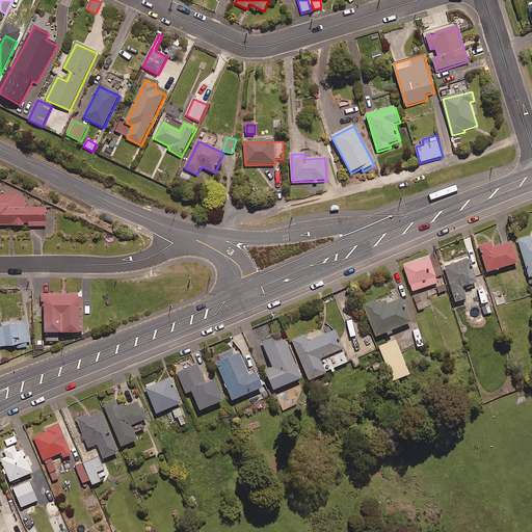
[(187,184),(191,177),(183,173),(179,180),(187,184)]
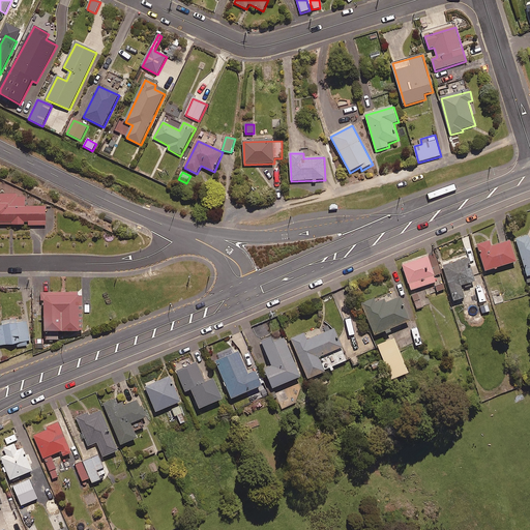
[(25,207),(25,197),(0,196),(0,225),(46,227),(47,207),(25,207)]
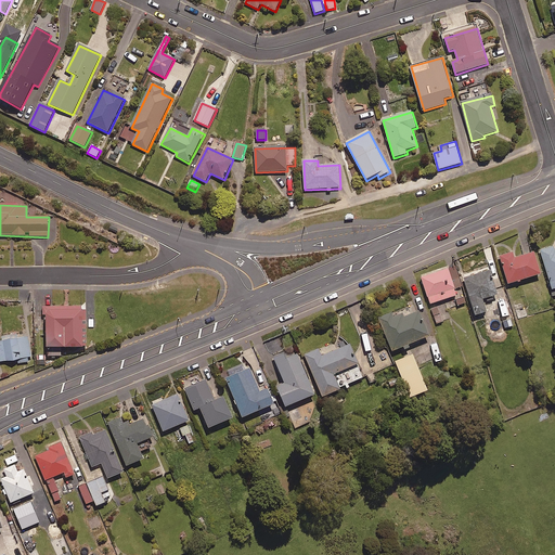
[(554,246),(554,247),(554,242),(539,247),(550,284),(554,282),(554,246)]
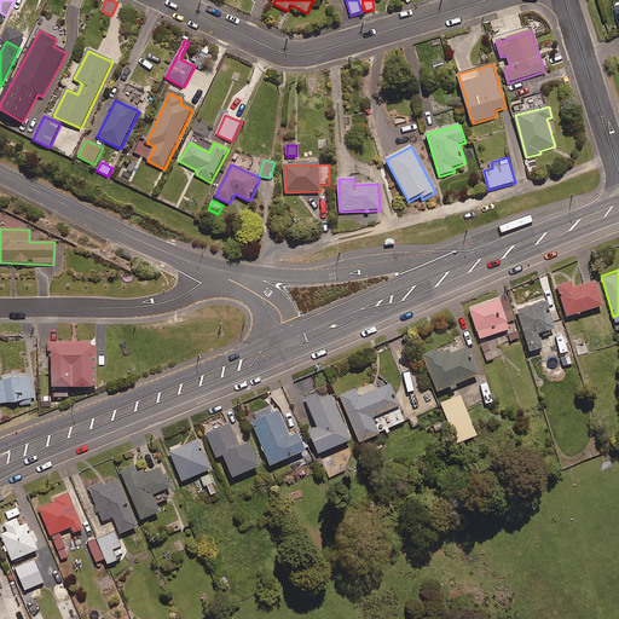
[(566,312),(602,300),(594,276),(571,283),(570,277),(555,282),(566,312)]
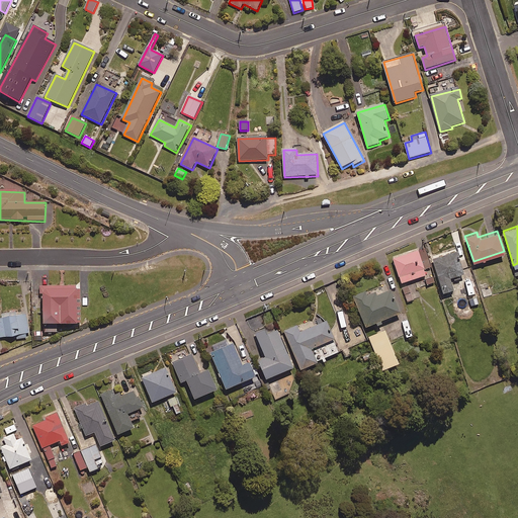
[(401,281),(426,273),(417,247),(392,256),(401,281)]
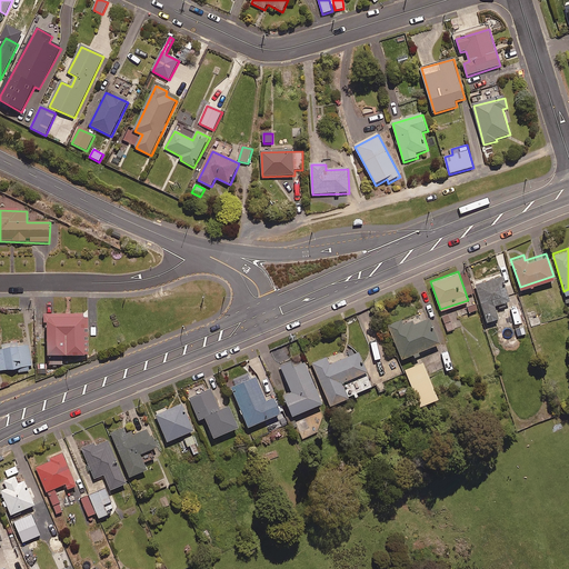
[(493,302),(509,298),(501,272),(475,281),(486,319),(498,315),(493,302)]
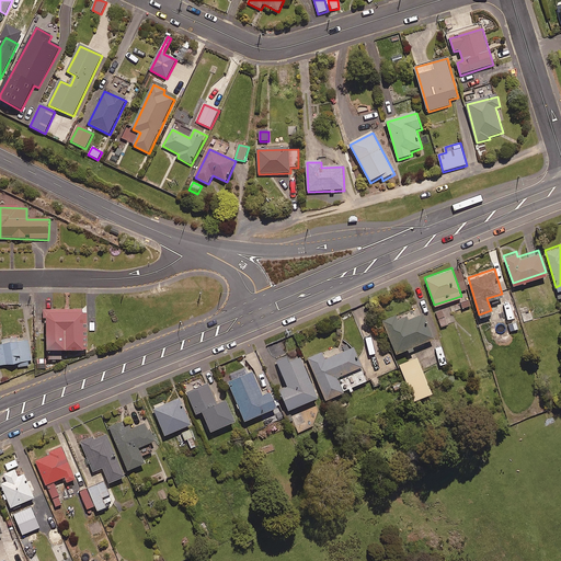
[(508,329),(517,325),(510,301),(502,305),(508,329)]
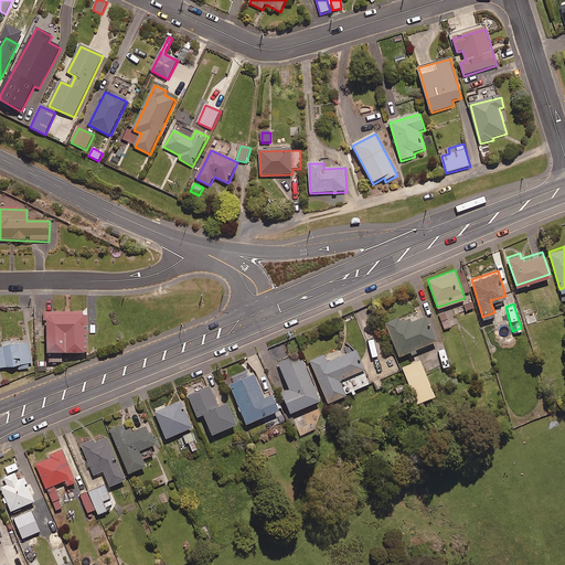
[(444,328),(449,326),(445,309),(438,311),(444,328)]
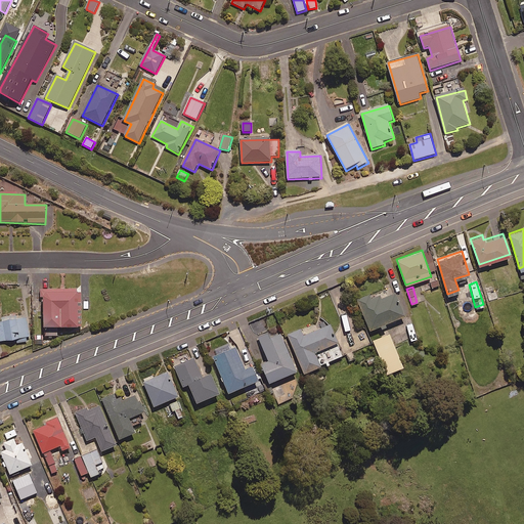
[(487,301),(497,298),(494,288),(484,292),(487,301)]
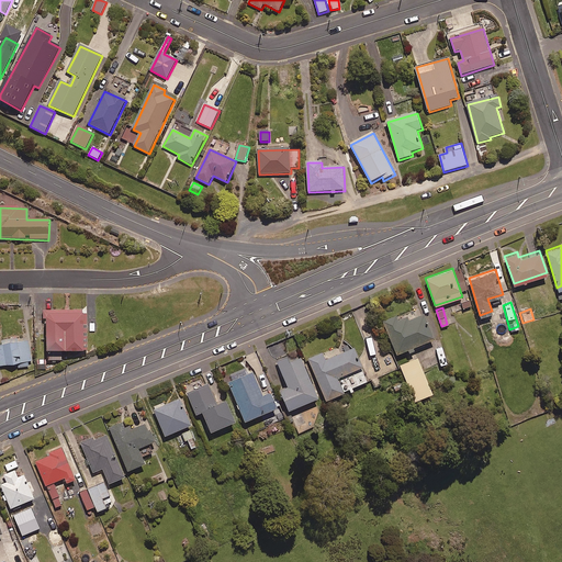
[(396,352),(434,336),(423,310),(414,313),(413,311),(397,316),(395,313),(382,318),(396,352)]
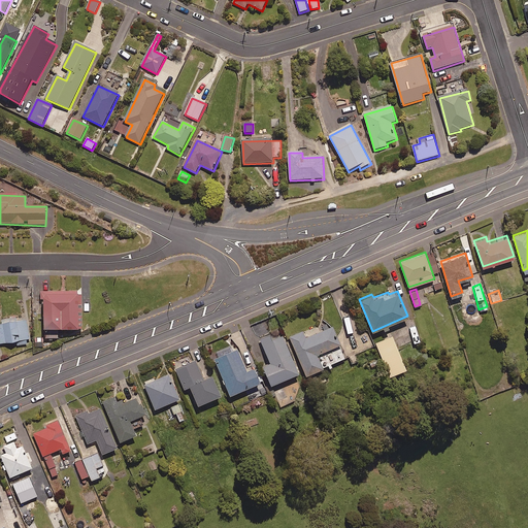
[(84,332),(84,292),(44,293),(45,332),(84,332)]
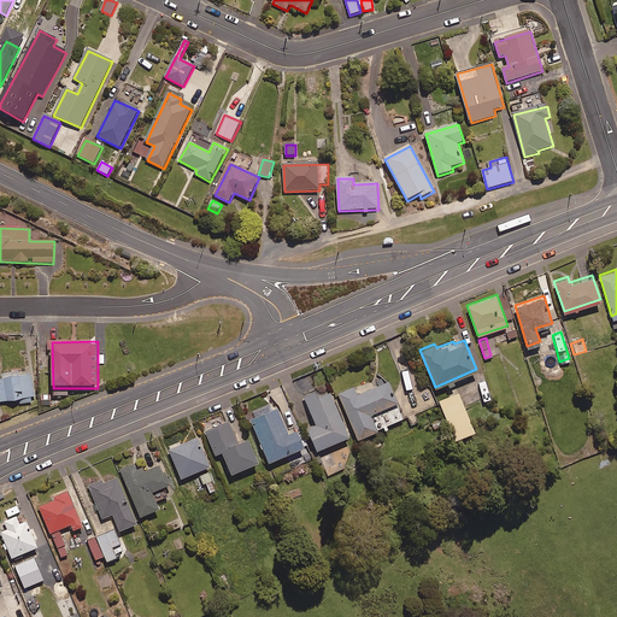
[(19,377),(19,371),(5,372),(5,380),(0,380),(0,403),(21,401),(21,404),(30,403),(30,398),(34,397),(33,376),(19,377)]
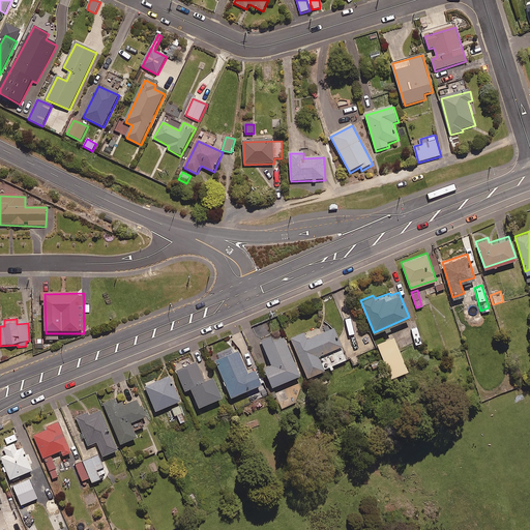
[(328,364),(346,357),(332,325),(305,336),(303,330),(290,336),(305,374),(322,366),(317,353),(323,351),(328,364)]
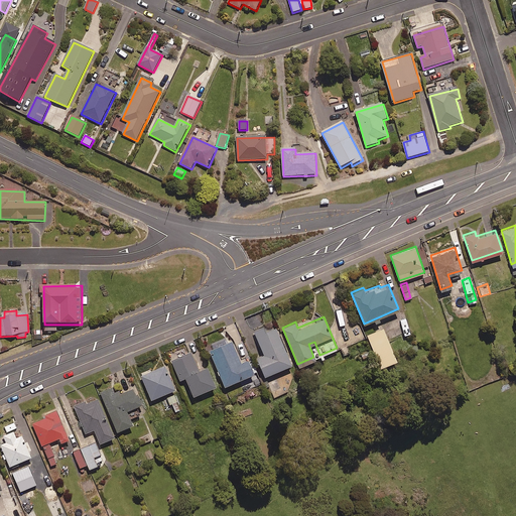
[(274,325),(265,330),(263,325),(252,330),(262,353),(255,356),(263,373),(290,362),(274,325)]
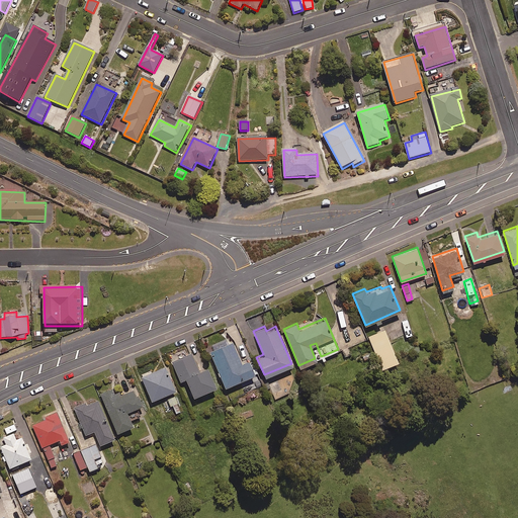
[(380,364),(396,358),(382,328),(367,334),(380,364)]
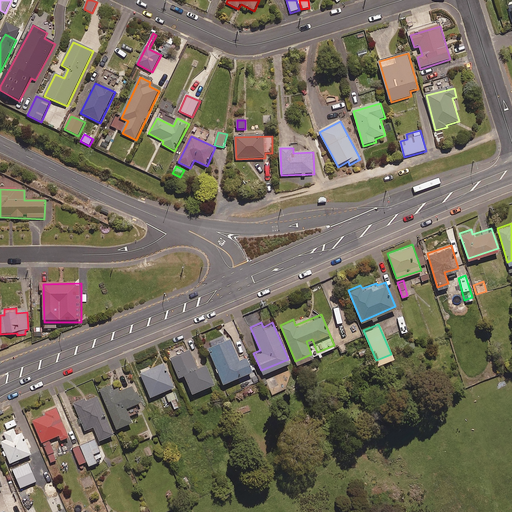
[(244,353),(238,356),(229,335),(206,344),(222,381),(251,369),(244,353)]
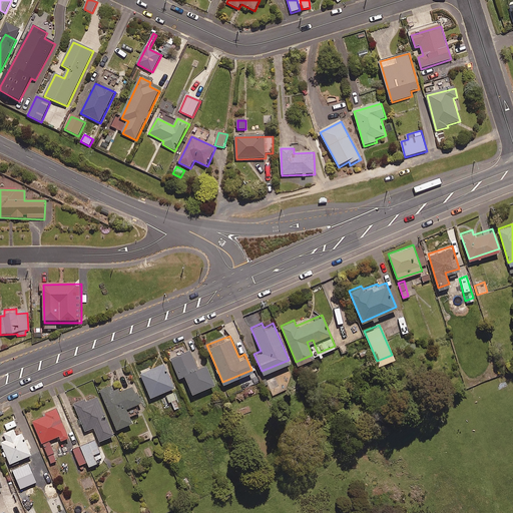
[(204,362),(196,365),(188,349),(169,357),(177,376),(183,373),(190,390),(212,381),(204,362)]
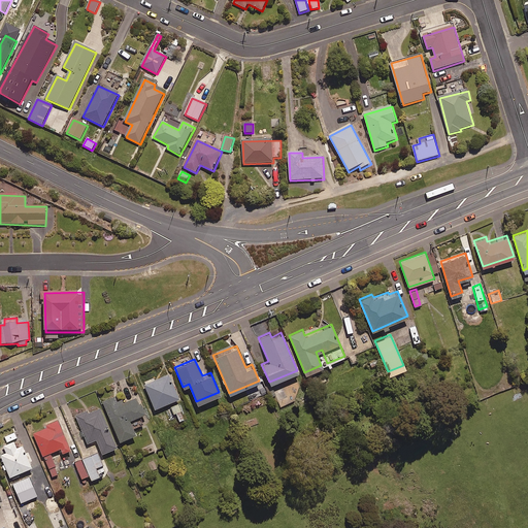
[(154,407),(178,396),(167,371),(142,383),(154,407)]
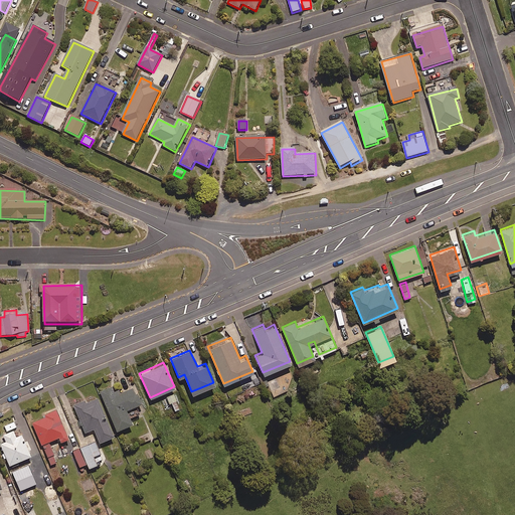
[(134,384),(115,392),(111,384),(99,389),(116,427),(131,420),(125,407),(141,400),(134,384)]
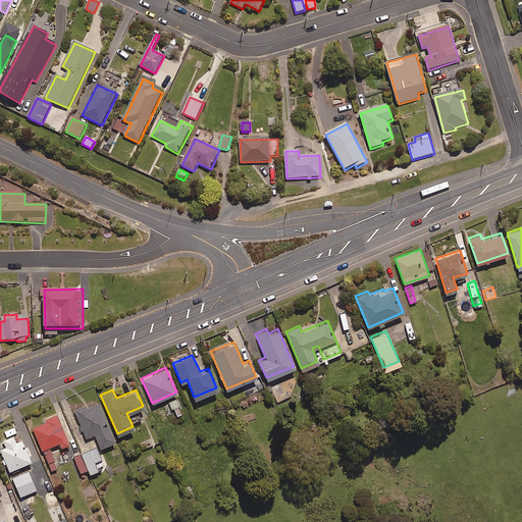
[(170,408),(178,406),(176,398),(169,399),(170,408)]
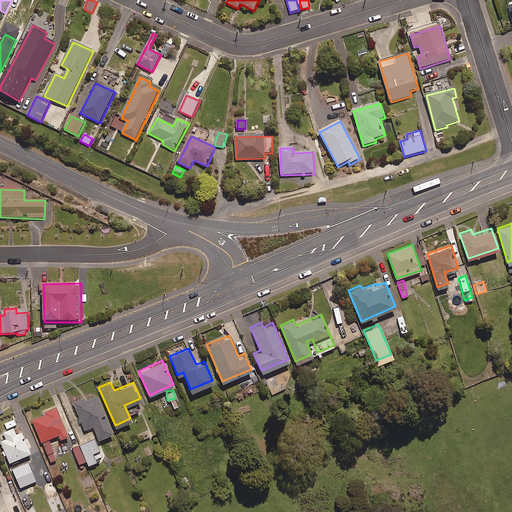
[(97,437),(112,431),(95,393),(83,399),(82,396),(72,401),(84,427),(91,423),(97,437)]
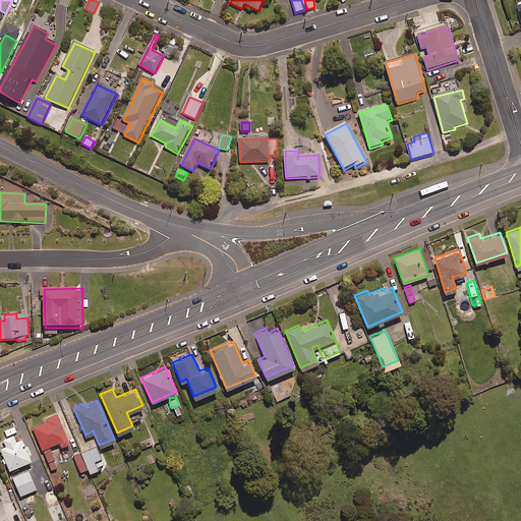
[(61,447),(69,444),(56,412),(42,417),(43,420),(31,425),(49,471),(57,467),(48,445),(58,441),(61,447)]
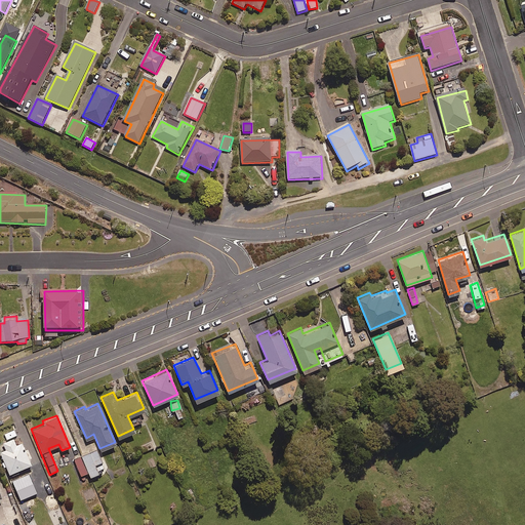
[(12,436),(15,434),(12,429),(4,433),(6,439),(2,441),(4,447),(0,449),(0,455),(8,473),(31,462),(21,440),(14,442),(12,436)]
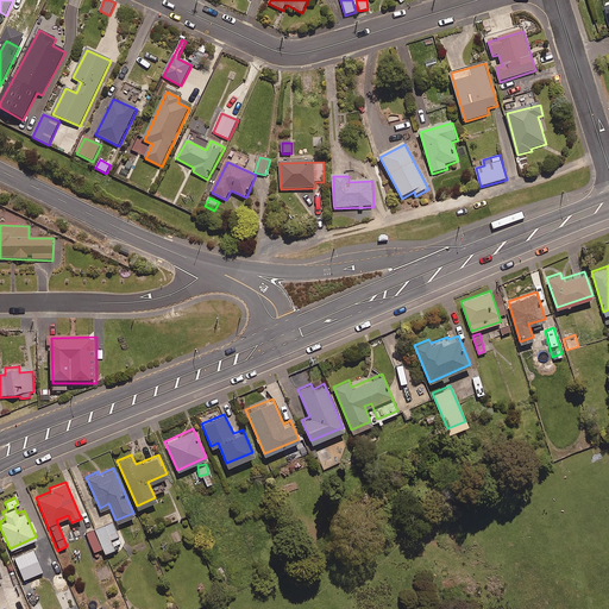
[(111,519),(93,527),(101,545),(104,550),(113,546),(108,537),(118,532),(111,519)]
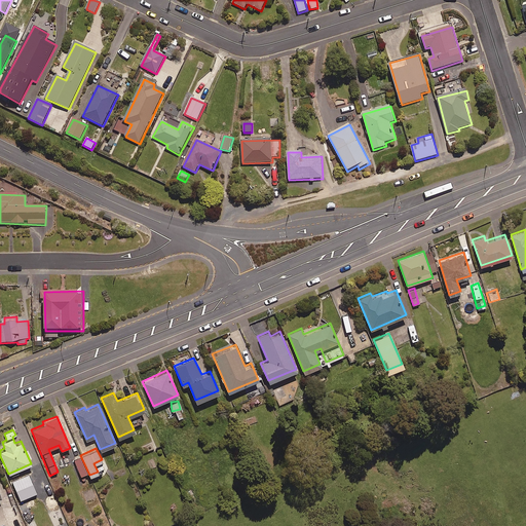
[(80,474),(87,471),(80,455),(73,458),(80,474)]
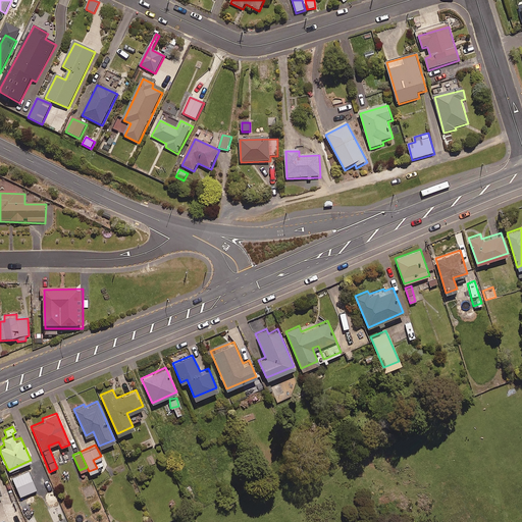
[(13,482),(21,479),(17,470),(9,474),(13,482)]
